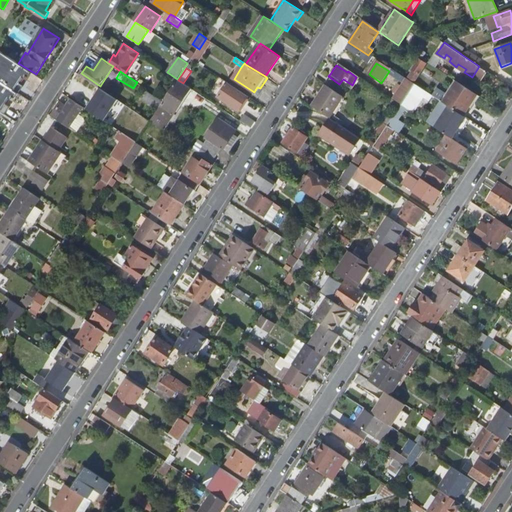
[(397,87),(392,94),(395,96),(392,100),(401,106),(415,86),(405,79),(399,88),(397,87)]
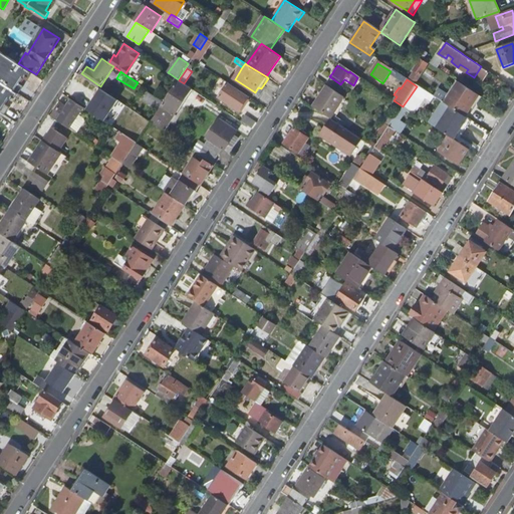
[(160,108),(152,121),(165,131),(193,88),(184,83),(179,80),(166,100),(165,101),(160,108)]
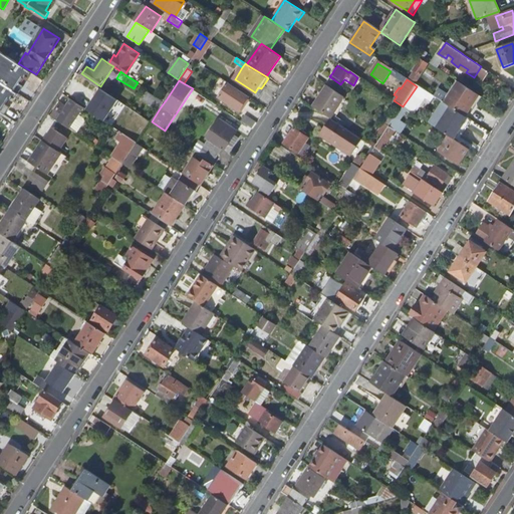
[(457,82),(443,103),(447,105),(461,85),(457,82)]
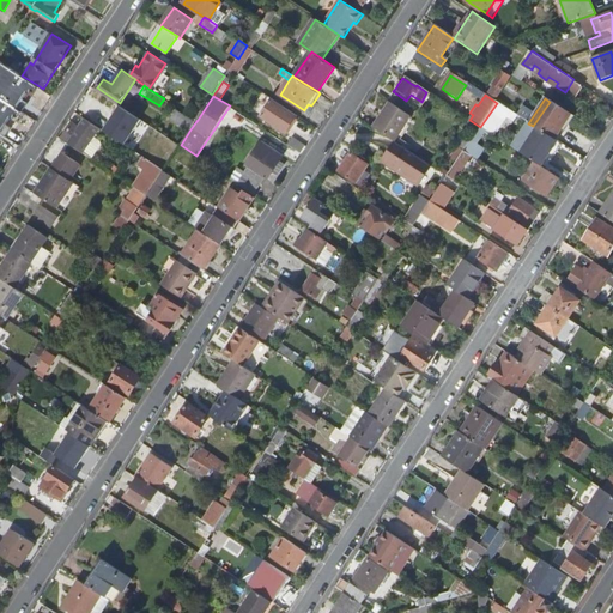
[(273,101),(262,117),(272,125),(277,117),(287,123),(283,131),(285,133),(297,116),(273,101)]
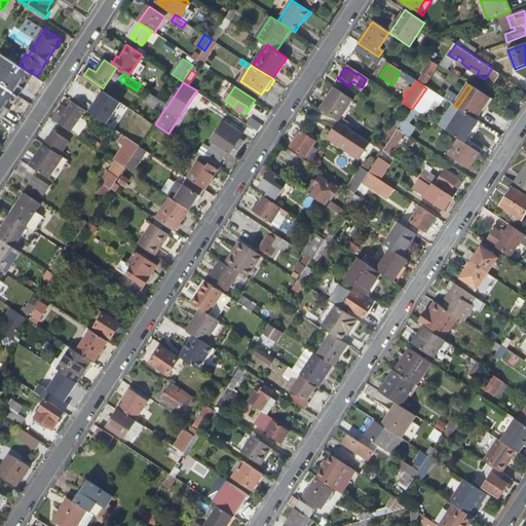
[(472,87),(457,108),(460,110),(478,121),(491,101),(472,87)]
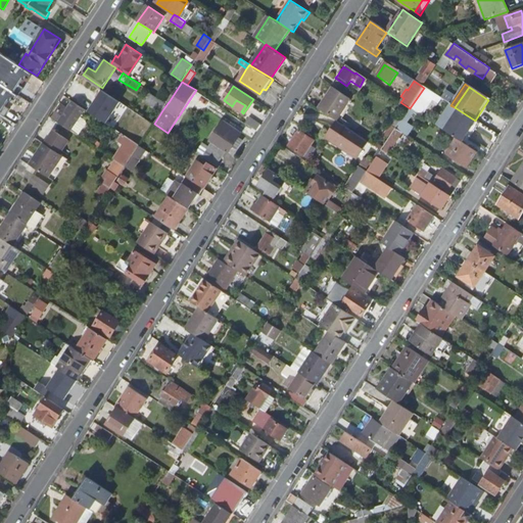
[(328,97),(320,110),(333,119),(336,122),(350,100),(332,88),(326,96),(328,97)]
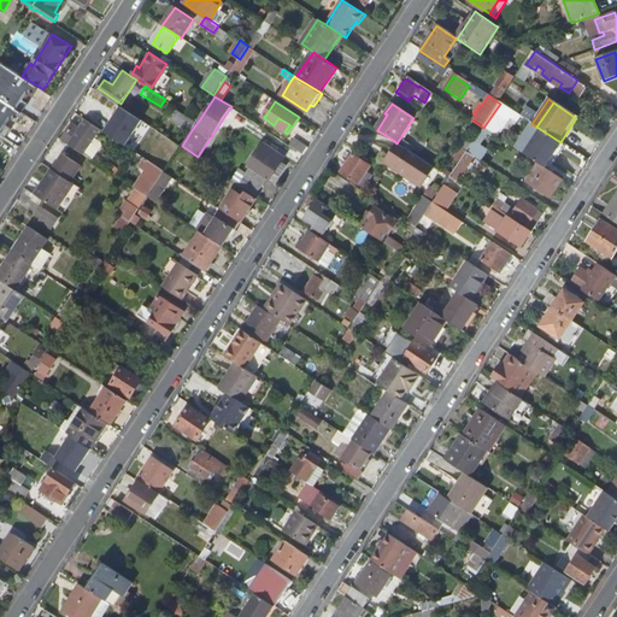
[(500,104),(483,128),(498,137),(503,129),(498,127),(506,115),(511,117),(517,122),(521,117),(500,104)]
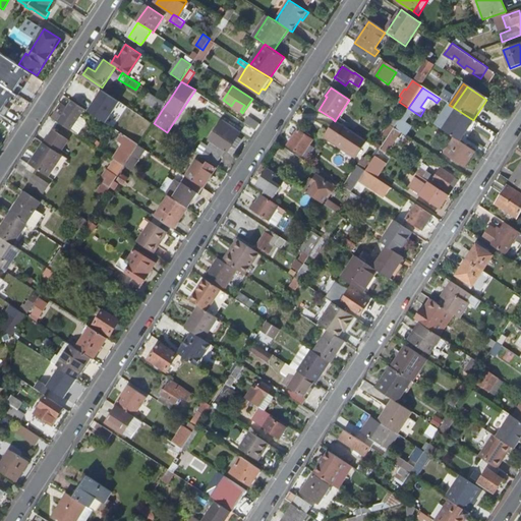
[(0,89),(0,112),(3,114),(14,98),(0,89)]
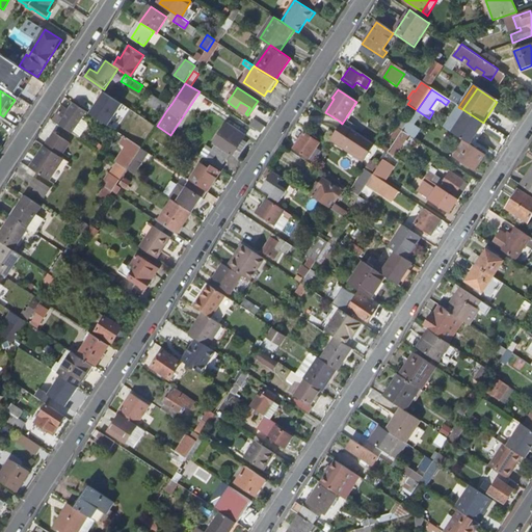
[(105,91),(90,113),(108,125),(123,103),(105,91)]
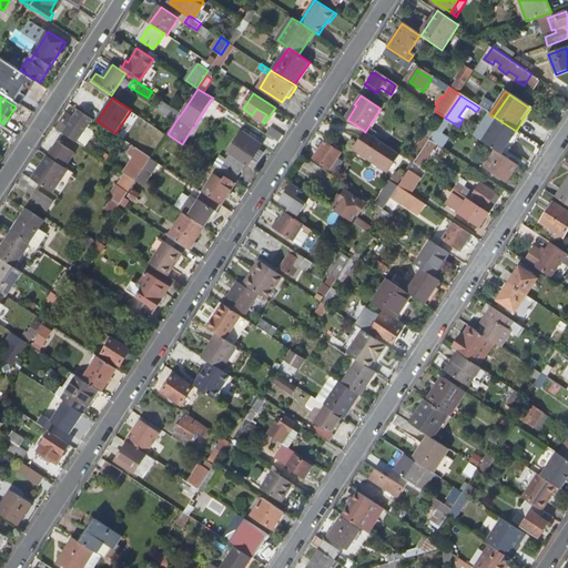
[(161,109),(176,120),(182,112),(165,102),(161,109)]
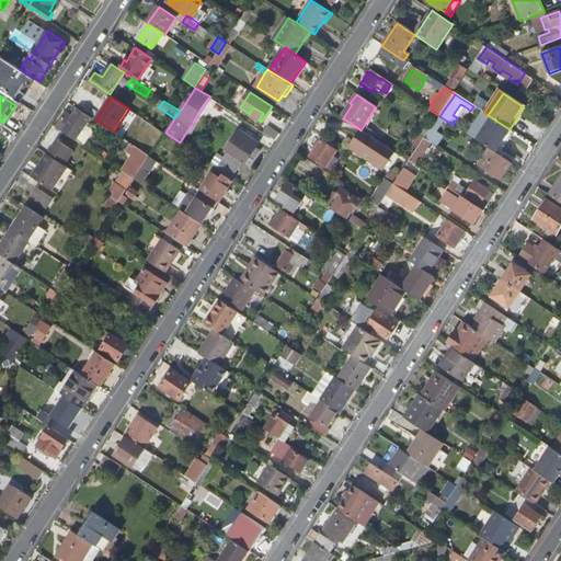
[(460,104),(453,115),(457,117),(465,106),(460,104)]
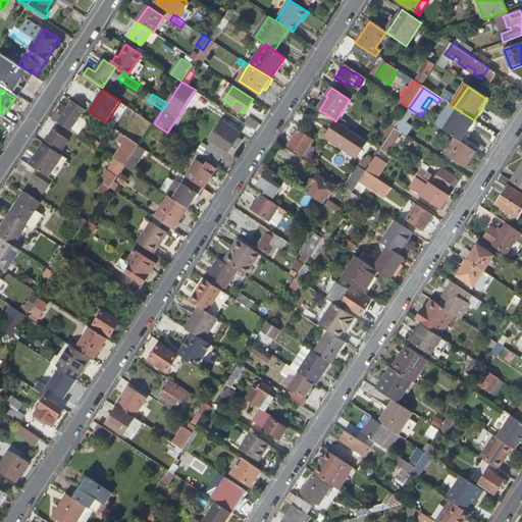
[(53,116),(52,117),(58,121),(60,123),(70,129),(85,108),(72,100),(66,109),(61,105),(59,107),(53,116)]
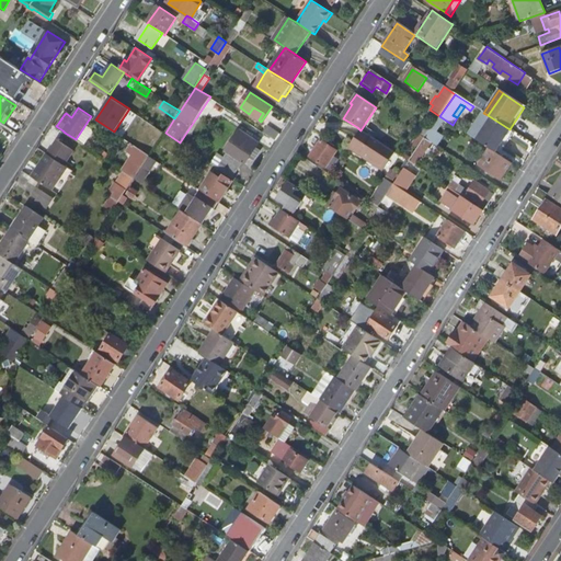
[(253,107),(249,114),(259,119),(263,113),(253,107)]
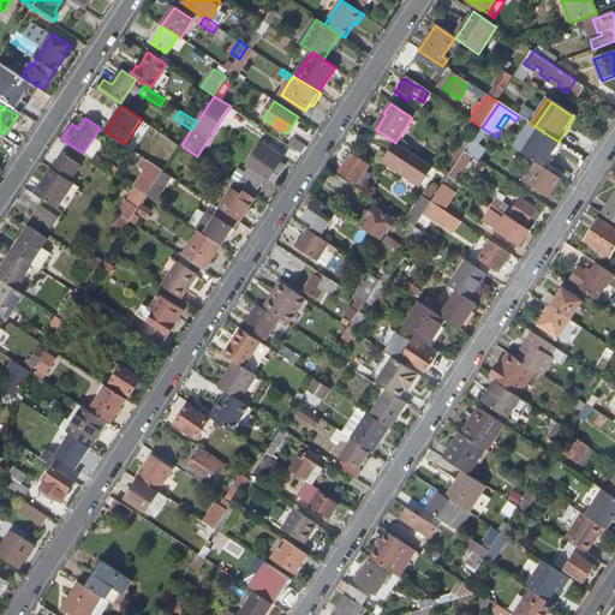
[(559,142),(560,143),(562,144),(578,120),(574,118),(559,142)]
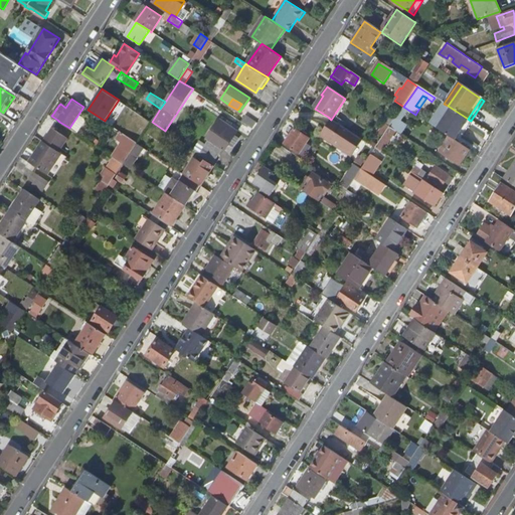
[(469,120),(468,119),(451,108),(448,106),(444,104),(430,124),(437,129),(451,138),(455,141),(469,120)]
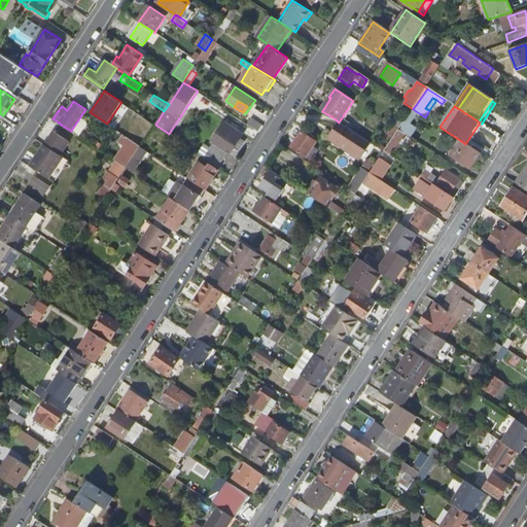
[(248,125),(258,132),(262,125),(252,117),(248,125)]
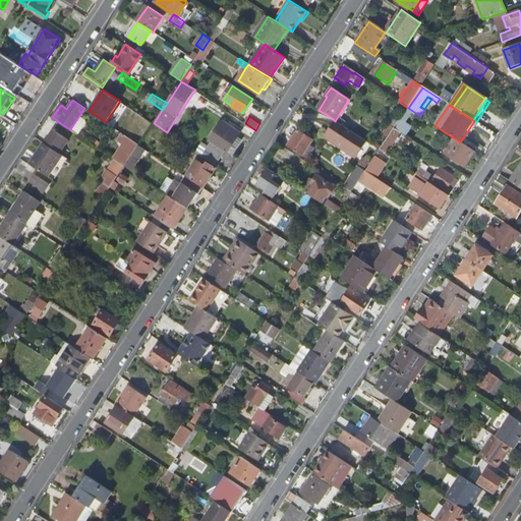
[(322,134),(350,153),(355,145),(353,143),(358,136),(335,121),(332,118),(322,134)]
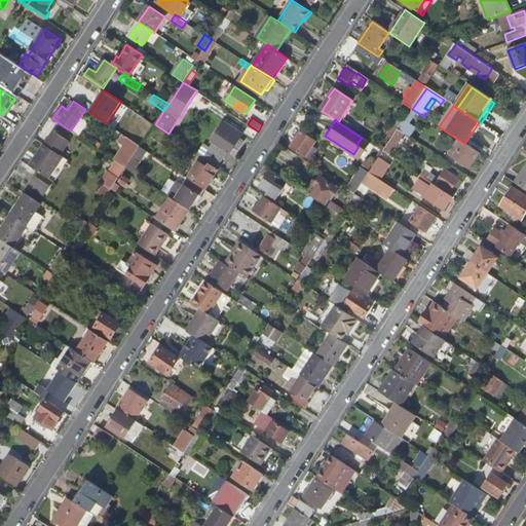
[(216,142),(205,157),(218,165),(228,151),(230,152),(234,146),(240,138),(236,135),(240,129),(226,120),(213,140),(216,142)]
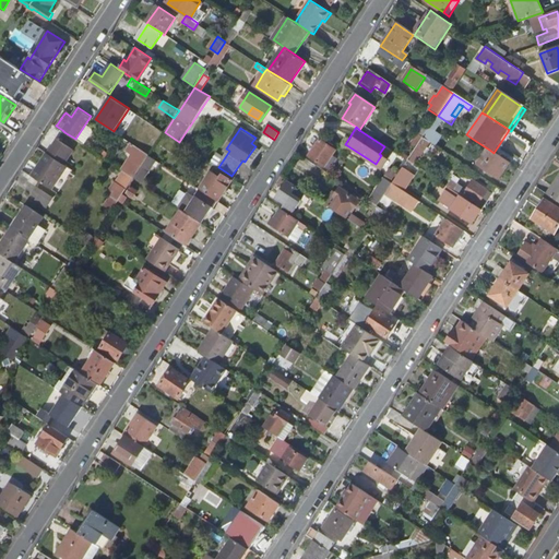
[(317,143),(308,156),(324,167),(325,164),(331,156),(334,151),(318,141),(321,137),(311,130),(307,135),(317,143)]
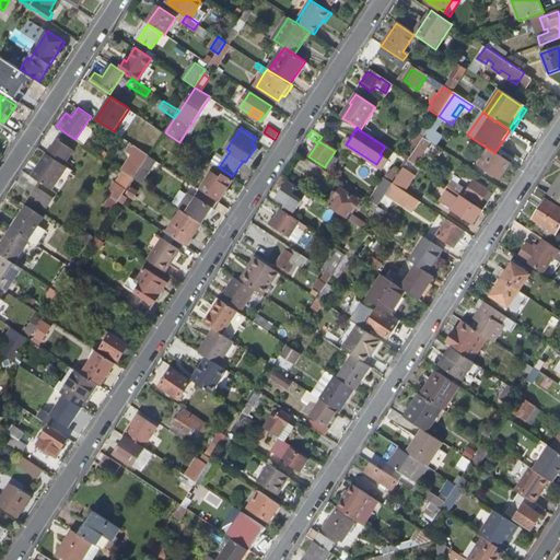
[(429,130),(423,139),(431,144),(435,147),(441,139),(429,130)]
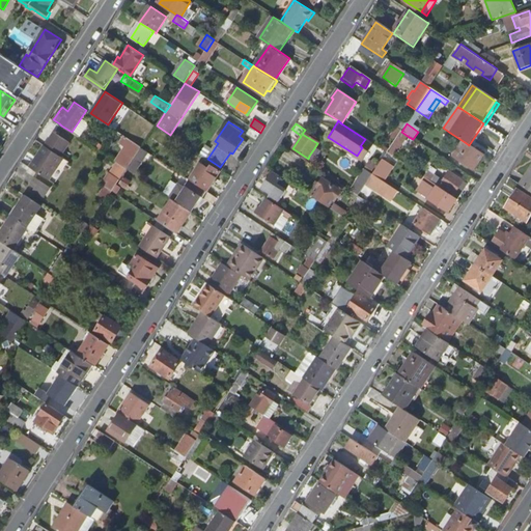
[(55,132),(46,145),(61,156),(71,142),(55,132)]
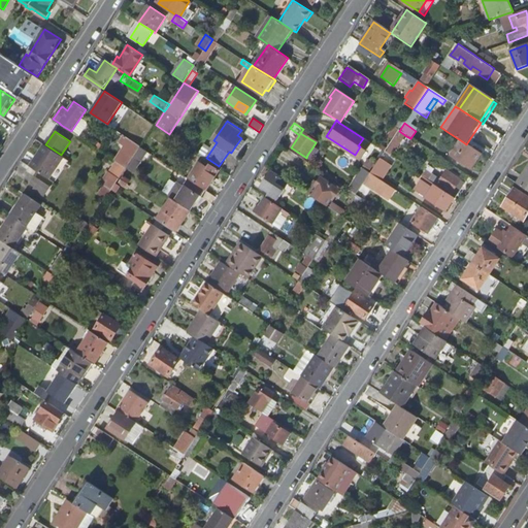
[(399,131),(385,153),(392,157),(406,136),(399,131)]
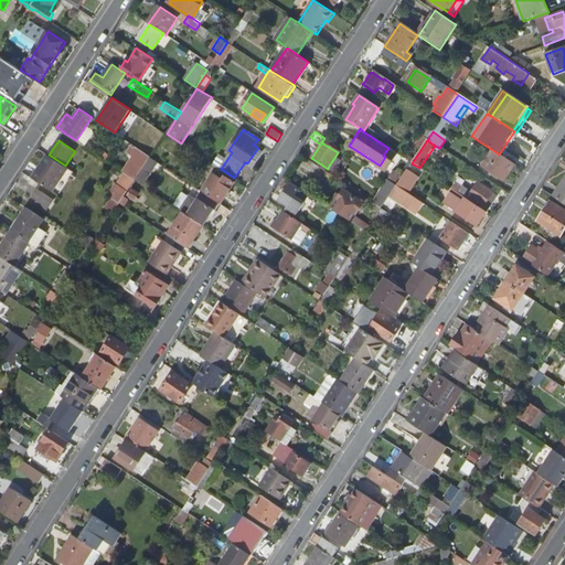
[(258,148),(252,157),(256,160),(263,150),(258,148)]
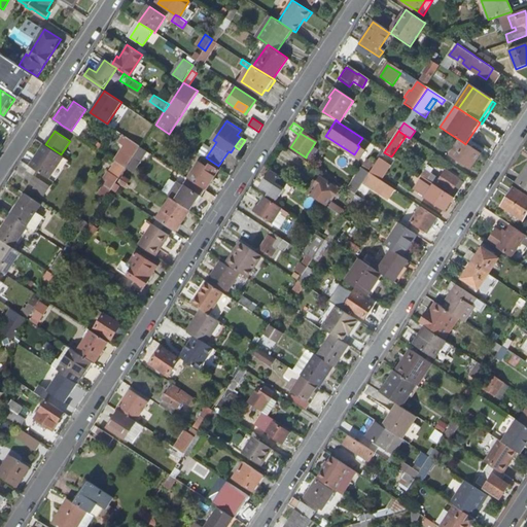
[(132,140),(117,162),(127,168),(134,157),(141,146),(132,140)]
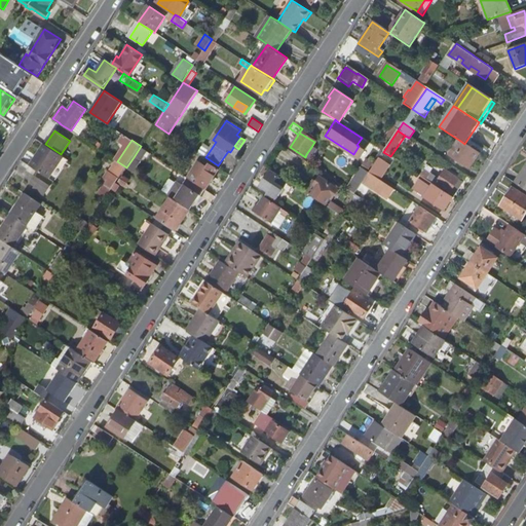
[(460,141),(450,156),(470,170),(480,154),(464,144),(460,141)]
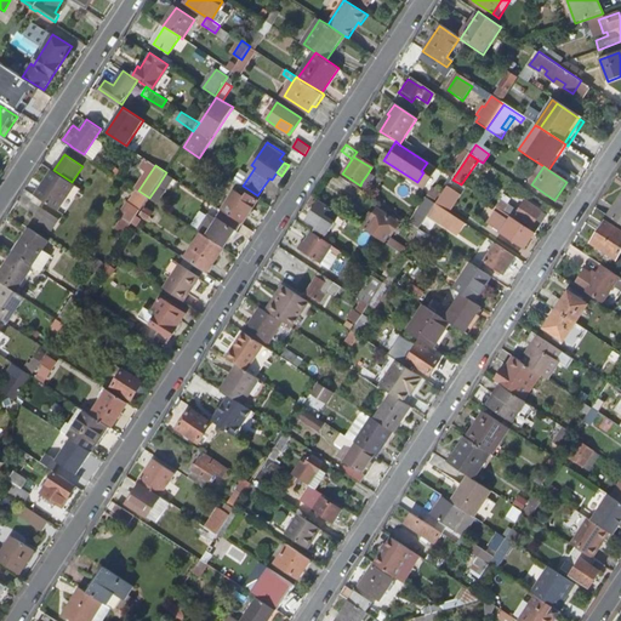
[(53,170),(36,195),(58,210),(75,184),(72,182),(53,170)]
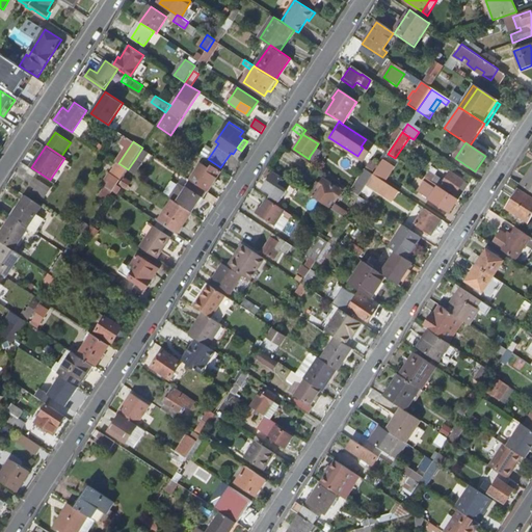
[(141,163),(149,152),(142,148),(135,159),(141,163)]
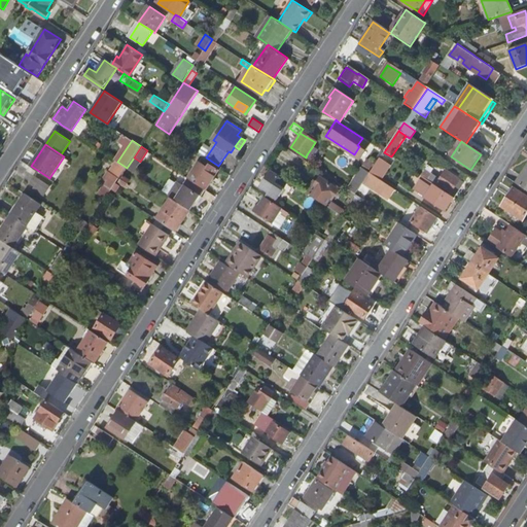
[(109,170),(101,181),(104,183),(112,189),(116,183),(127,168),(117,162),(117,161),(110,171),(109,170)]
